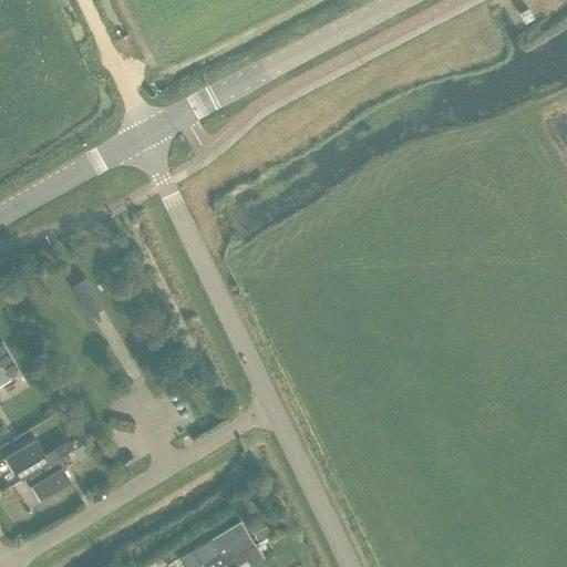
[(528,9),(519,14),(525,24),(534,19),(528,9)]
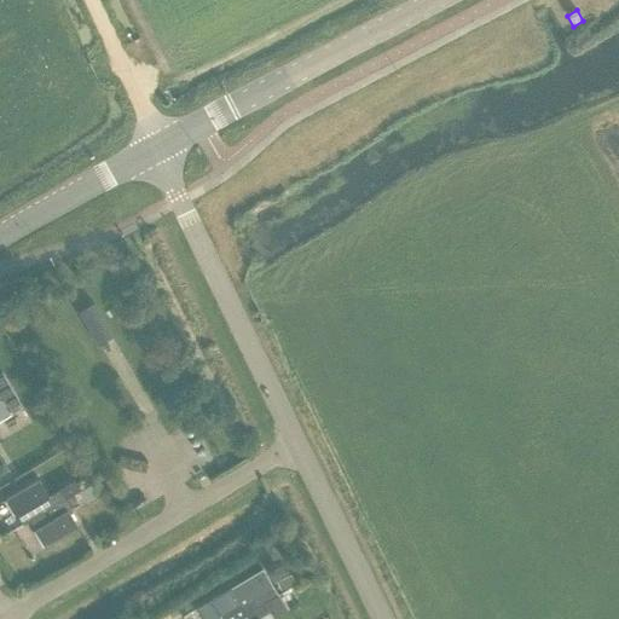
[(94,304),(79,313),(98,346),(114,336),(94,304)]
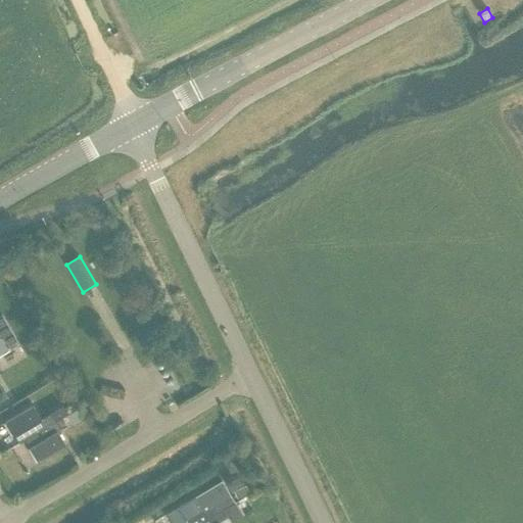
[(0,354),(18,344),(2,316),(0,317),(0,354)]
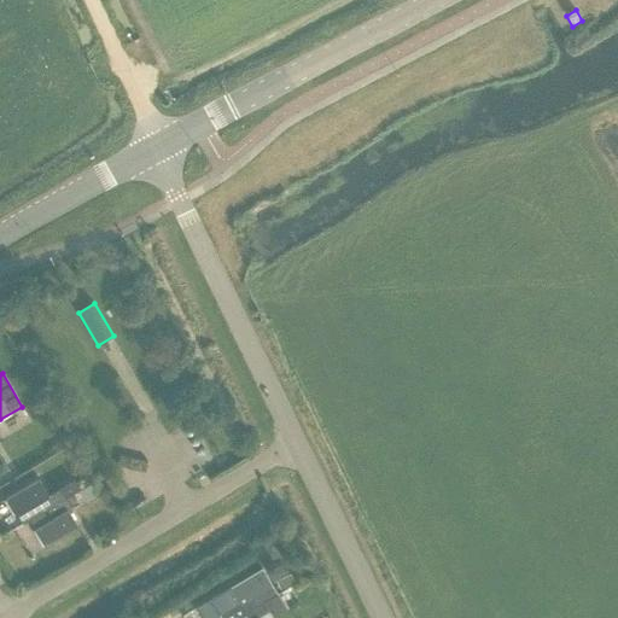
[(30,520),(74,494),(80,490),(74,481),(48,496),(39,479),(5,500),(16,516),(17,514),(22,525),(30,520)]
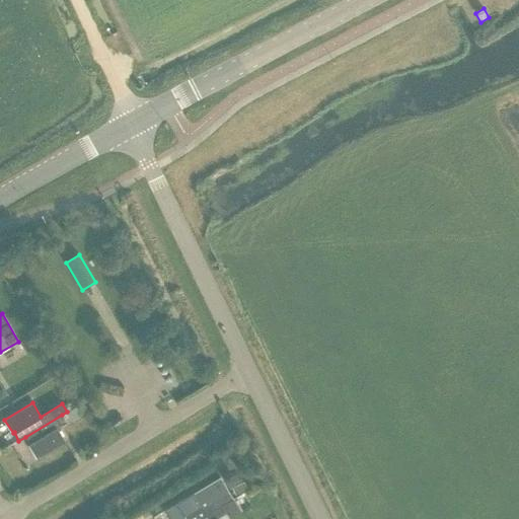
[(74,406),(66,413),(71,421),(80,416),(74,406)]
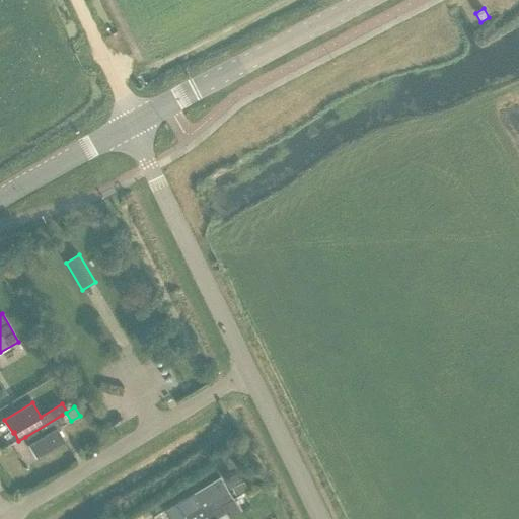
[(66,423),(62,415),(25,437),(29,444),(28,444),(36,459),(65,442),(57,428),(66,423)]
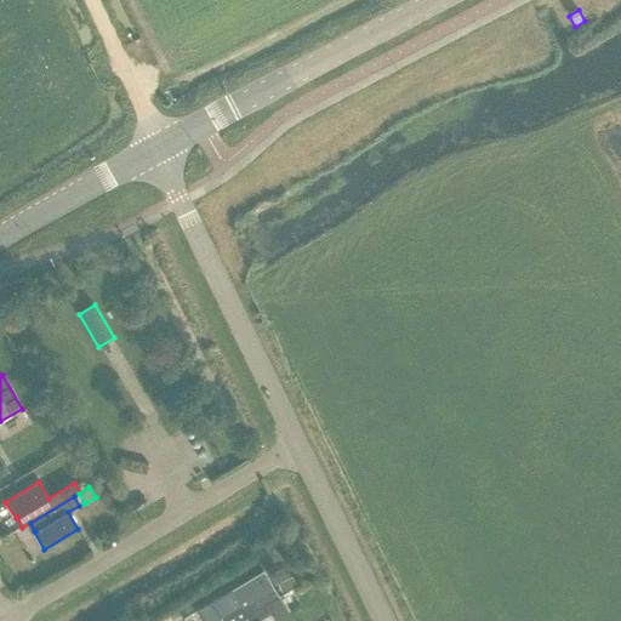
[(231,590),(197,610),(203,620),(239,620),(266,604),(279,597),(273,588),(263,571),(231,590)]
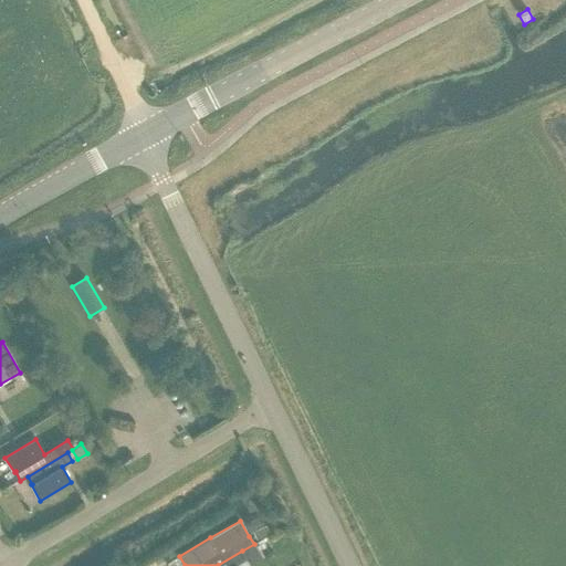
[(242,551),(218,565),(237,565),(245,561),(249,565),(262,557),(254,544),(242,551)]
